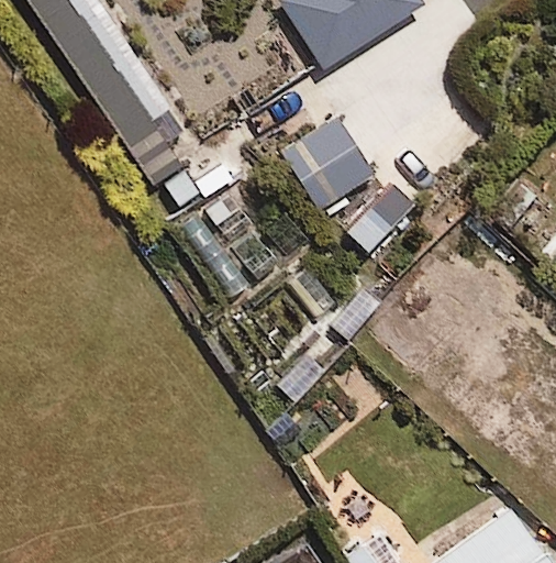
[(152,121),(170,108),(98,0),(23,0),(92,103),(98,99),(173,211),(200,194),(152,121)]
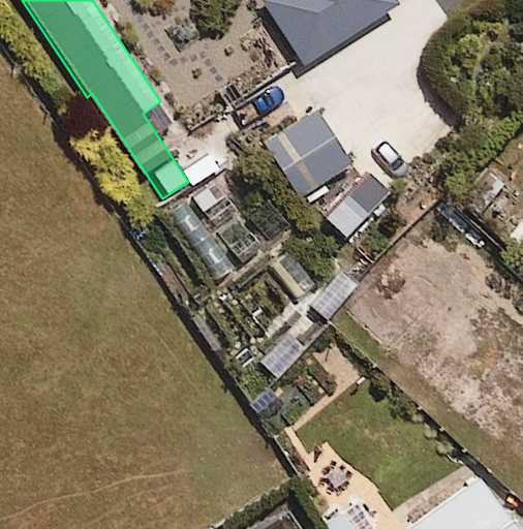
[(266,0),(307,63),(399,4),(396,0),(266,0)]
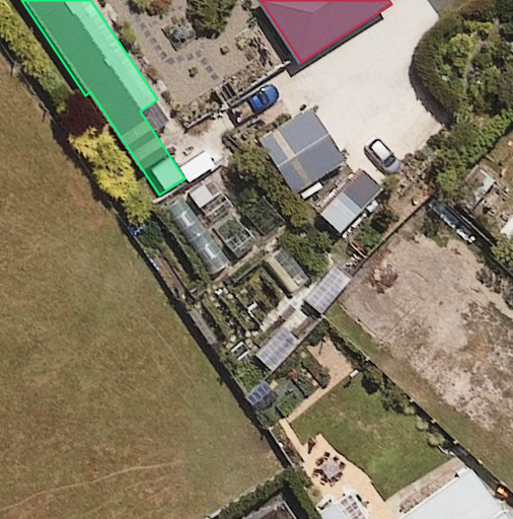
[(297,194),(347,159),(311,108),(262,143),(297,194)]
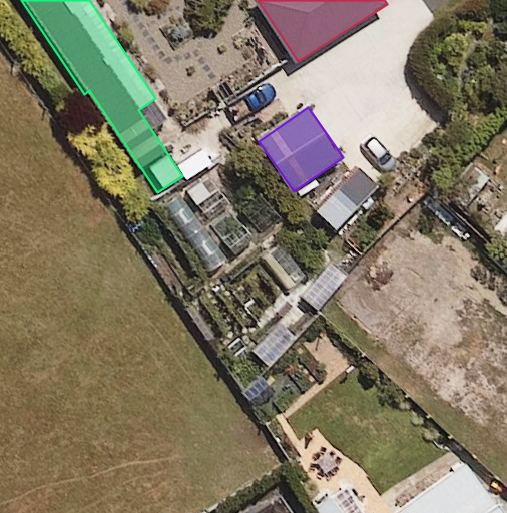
[(338,225),(376,186),(355,165),(317,205),(338,225)]
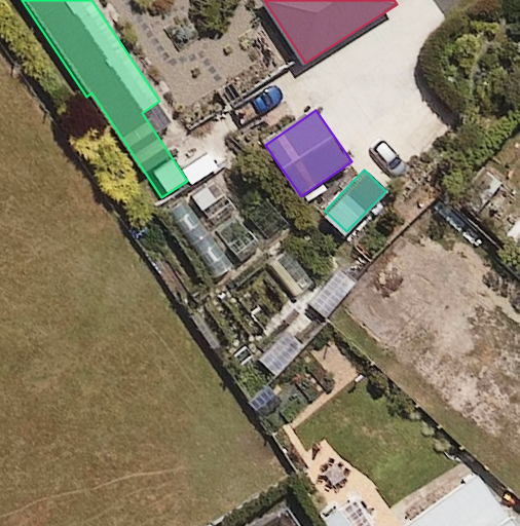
[(519,222),(511,232),(519,239),(519,222)]
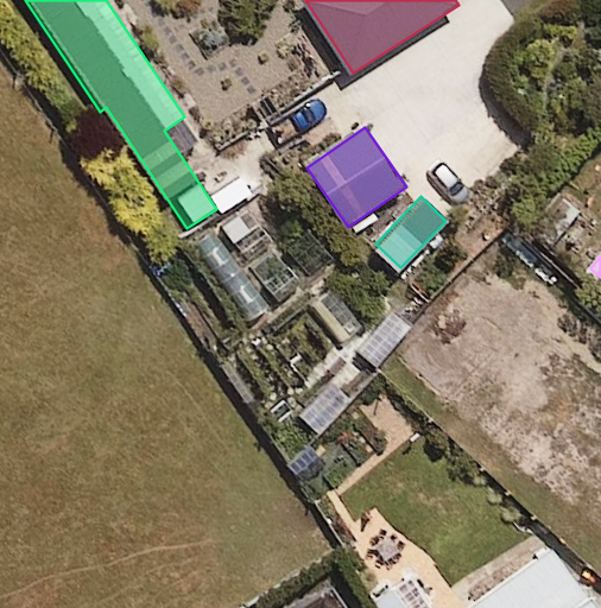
[(384,607),(593,607),(552,551),(473,607),(435,607),(413,577),(379,602),(384,607)]
